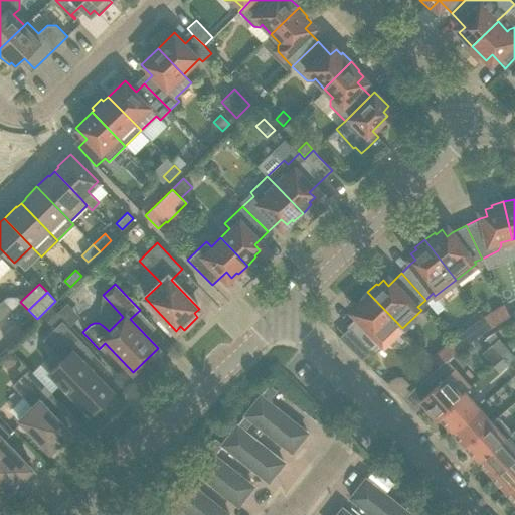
[(360,313),(346,326),(348,328),(371,352),(372,350),(380,342),(382,345),(401,327),(367,292),(359,301),(360,302),(355,307),(360,313)]
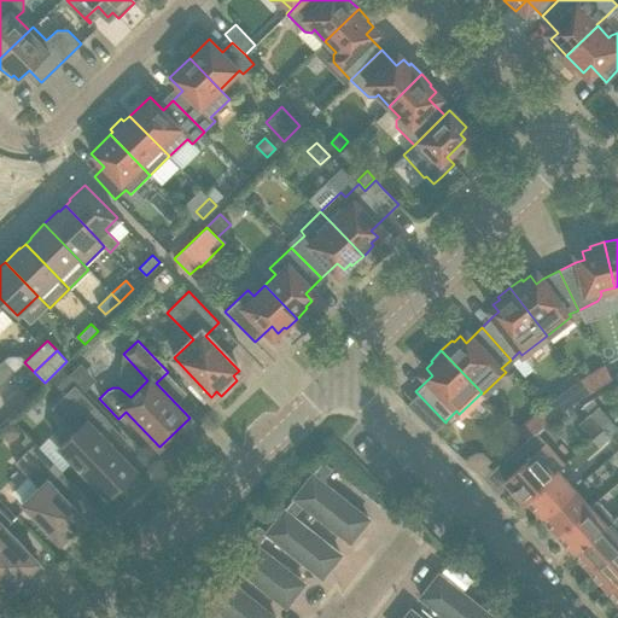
[(0,377),(4,382),(13,372),(4,361),(0,363),(0,377)]
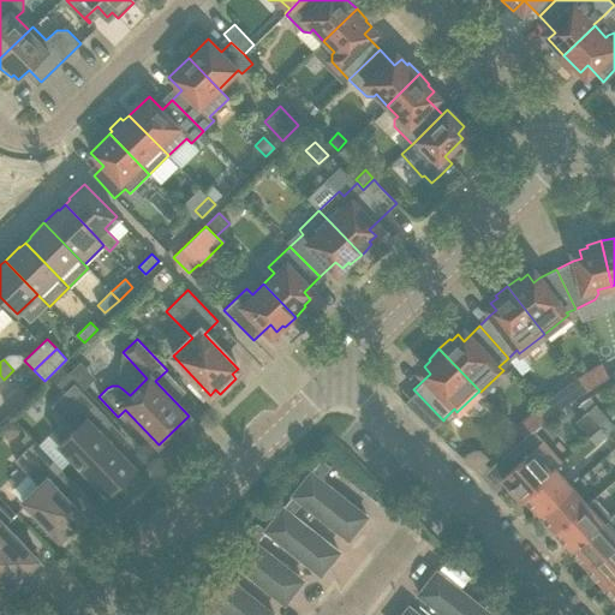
[(60,365),(49,376),(61,389),(73,378),(67,372),(60,365)]
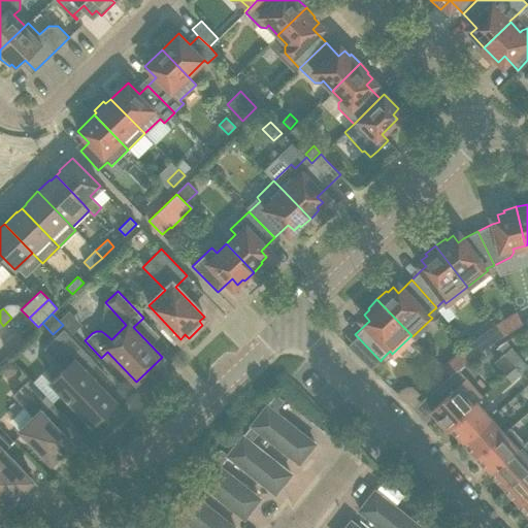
[(507,317),(495,325),(502,334),(514,327),(507,317)]
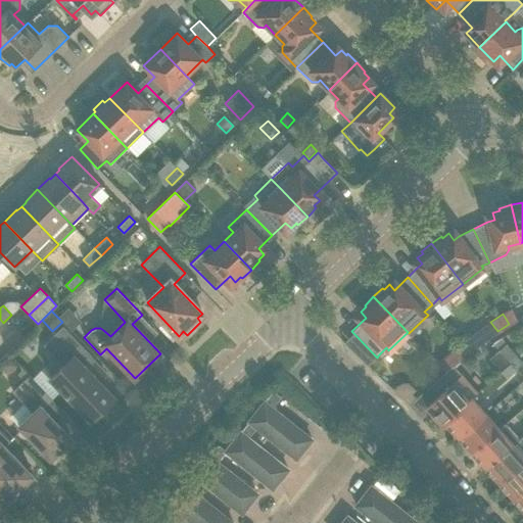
[(471,350),(497,331),(490,322),(463,341),(471,350)]
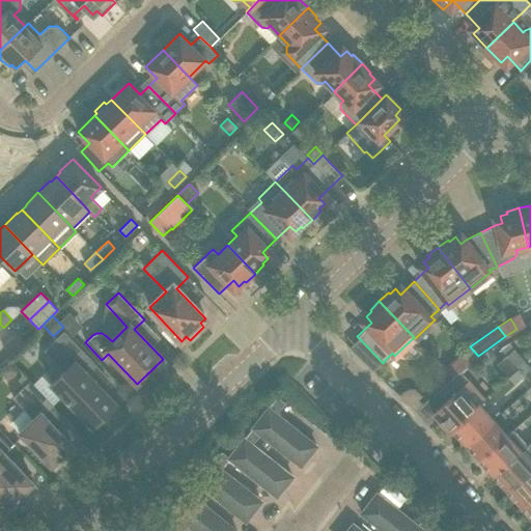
[(87,373),(96,365),(63,331),(44,351),(63,371),(50,384),(91,427),(94,424),(96,425),(103,420),(103,416),(116,403),(87,373)]
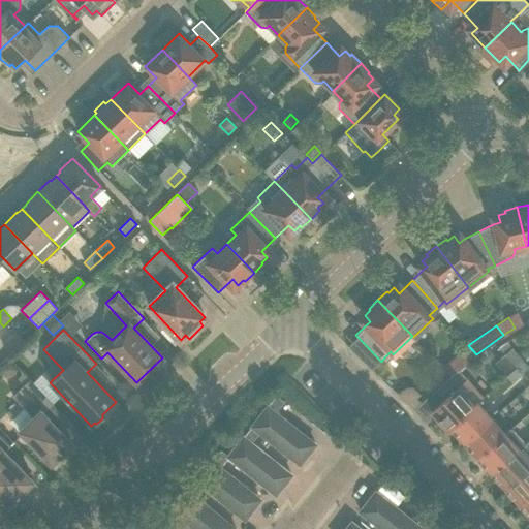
[(458,370),(476,354),(468,345),(442,368),(450,376),(458,370)]
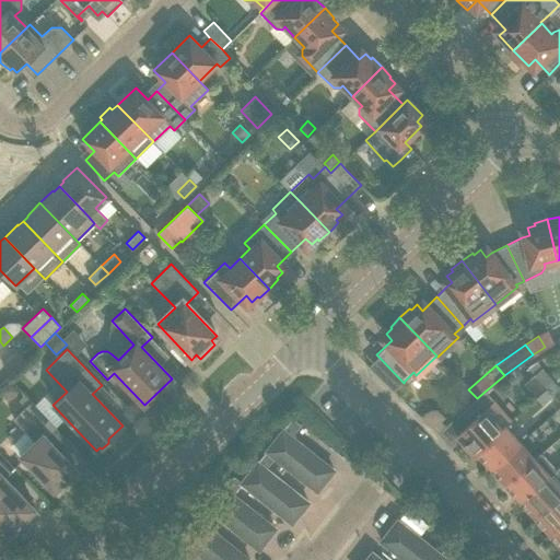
[(543,385),(550,378),(541,369),(534,374),(543,385)]
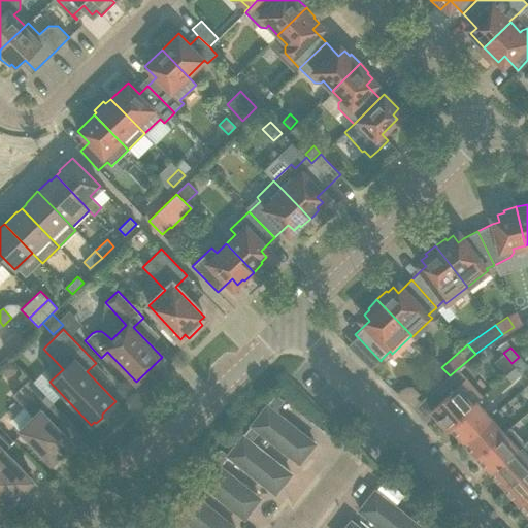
[(521,372),(527,366),(519,357),(512,363),(521,372)]
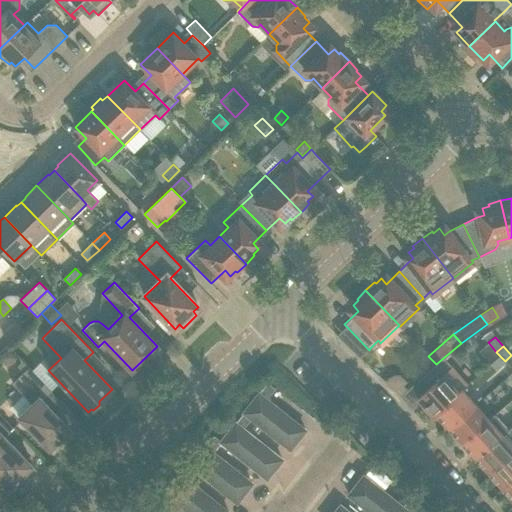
[(496,371),(505,363),(499,355),(489,364),(496,371)]
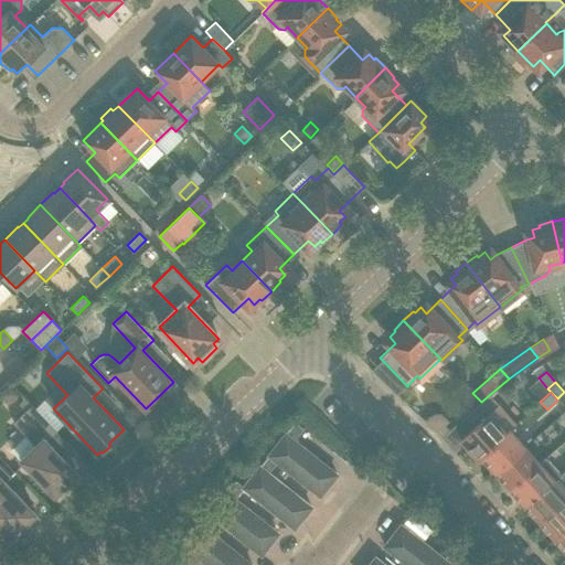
[(511,428),(515,424),(489,395),(481,402),(461,419),(470,429),(460,439),(477,458),(511,428)]
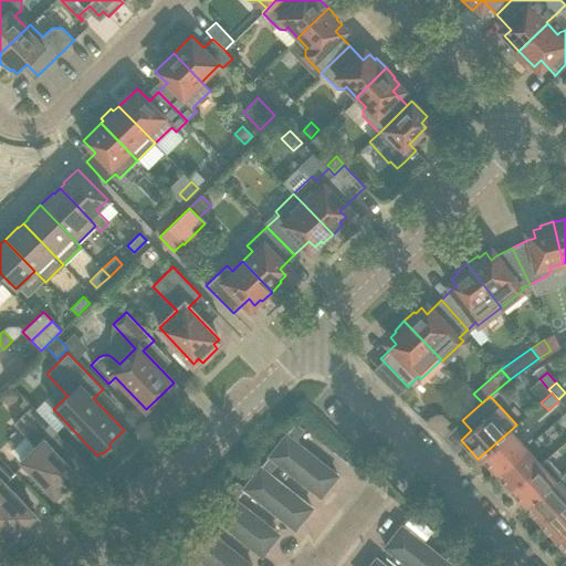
[(46,442),(58,432),(32,406),(13,423),(35,447),(20,461),(54,496),(77,474),(46,442)]
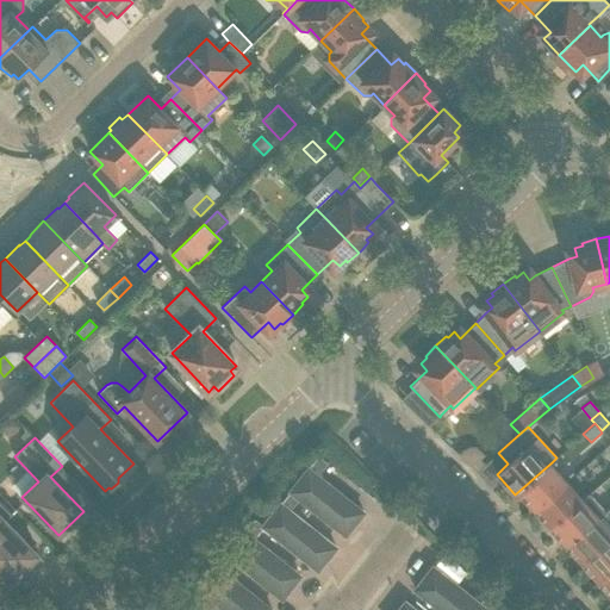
[(290,491),(299,498),(346,535),(363,512),(317,475),(328,462),(318,455),(290,491)]
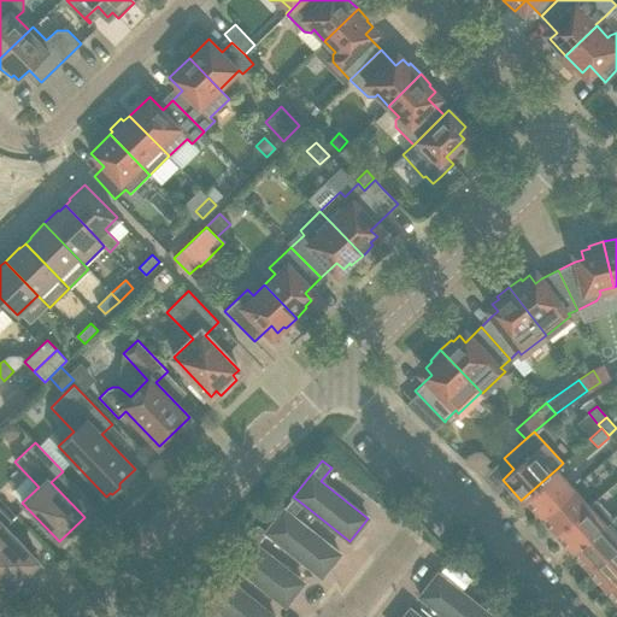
[(541,516),(574,486),(558,468),(521,500),(522,501),(526,498),(541,516)]
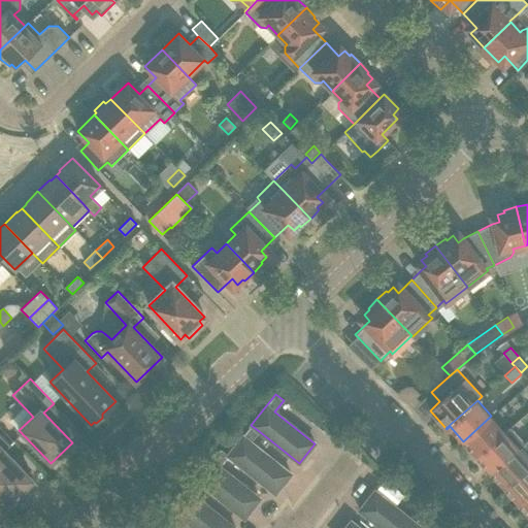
[(510,427),(504,432),(491,416),(463,441),(476,457),(510,427)]
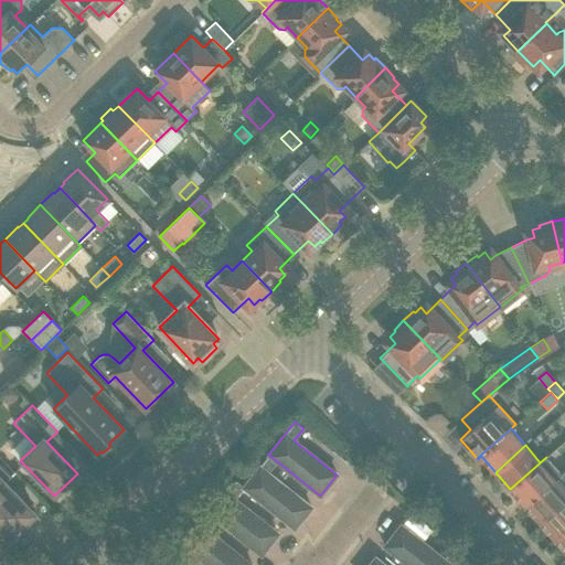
[(268,472),(277,461),(268,455),(244,487),(243,488),(244,488),(295,528),(311,507),(268,472)]
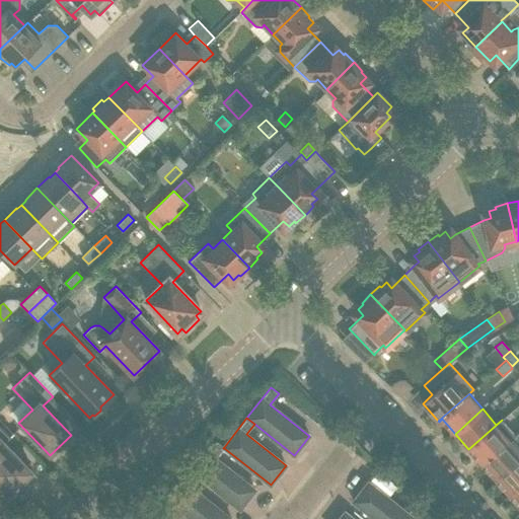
[(509,441),(515,436),(502,420),(468,449),(483,464),(509,441)]
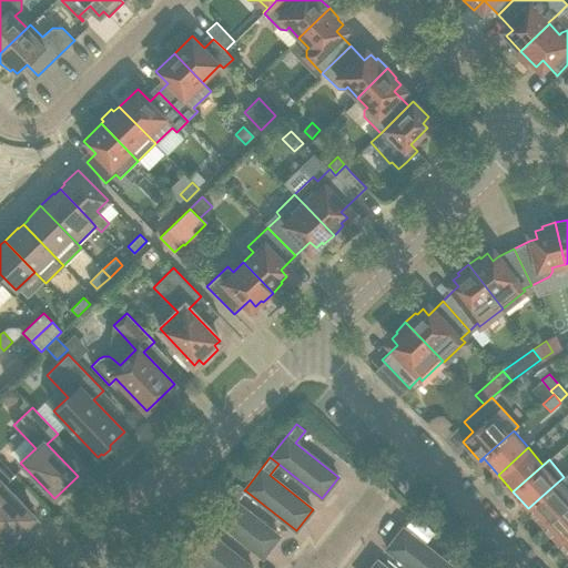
[(4,485),(11,478),(0,466),(0,550),(36,517),(4,485)]
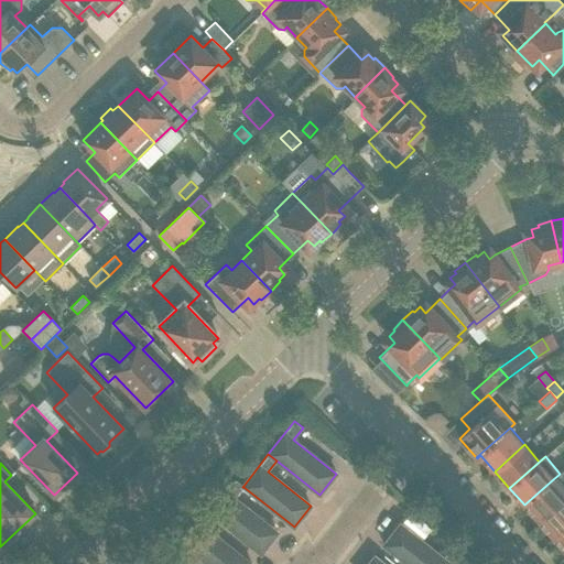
[(563,499),(563,469),(560,474),(553,479),(524,505),(539,521),(563,499)]
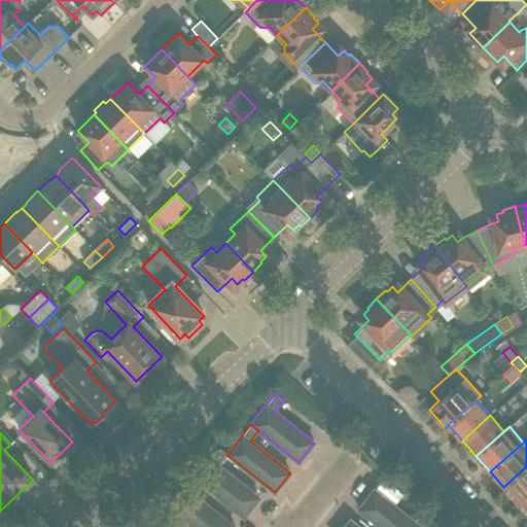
[(219,465),(227,455),(226,455),(227,454),(220,448),(196,479),(204,485),(243,517),(258,497),(219,465)]
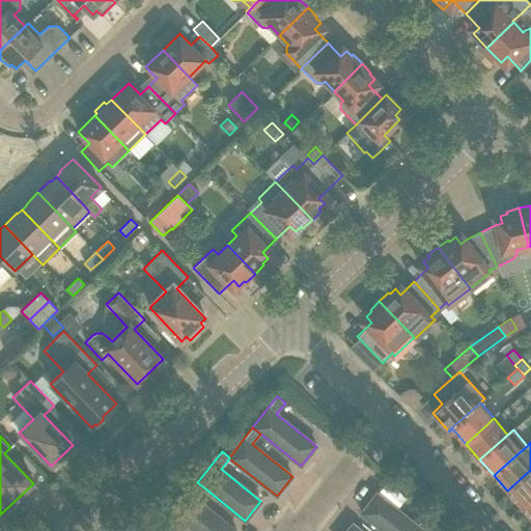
[(522,507),(530,498),(530,470),(507,491),(522,507)]
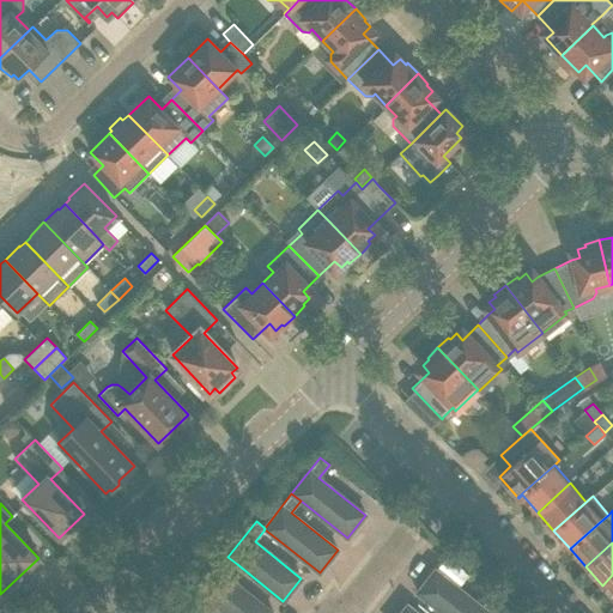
[(228,557),(200,592),(200,593),(225,612),(272,612),(228,577),(237,564),(228,557)]
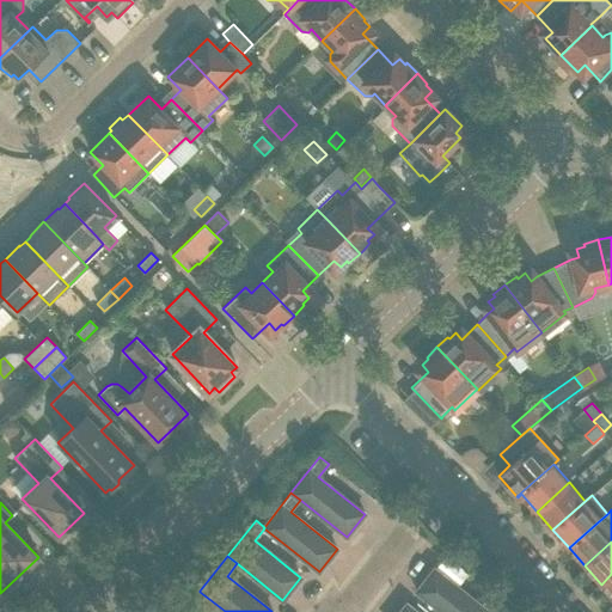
[(489,611),(490,611),(500,599),(491,592),(481,605),(434,569),(416,592),(441,611),(489,611)]
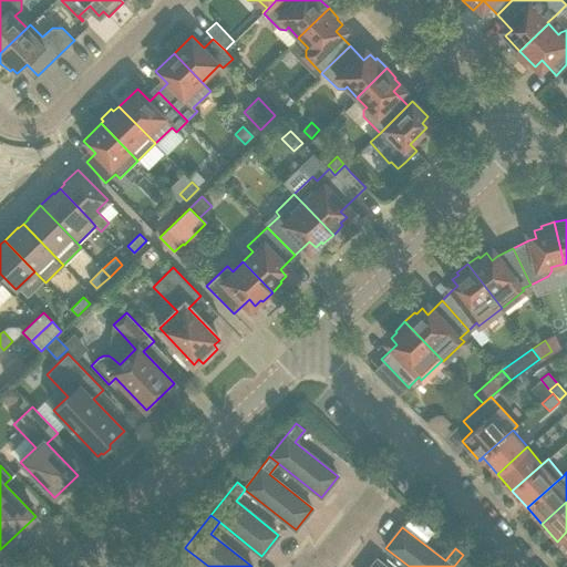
[(566,552),(566,532),(557,542),(566,552)]
